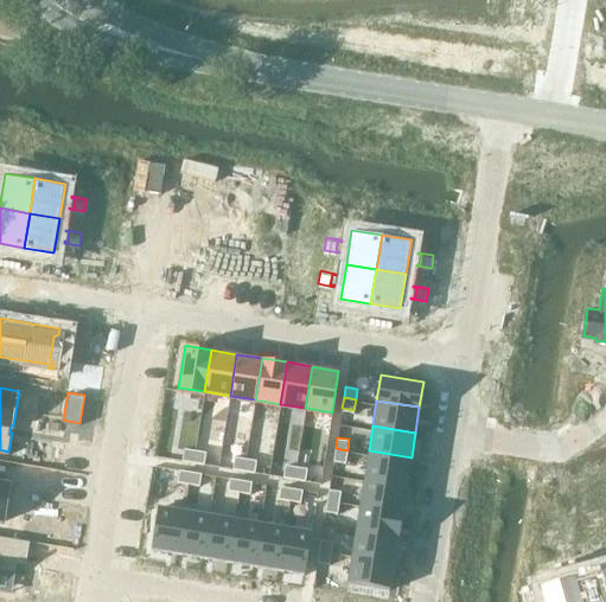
[(184,447),(183,459),(193,461),(196,448),(184,447)]
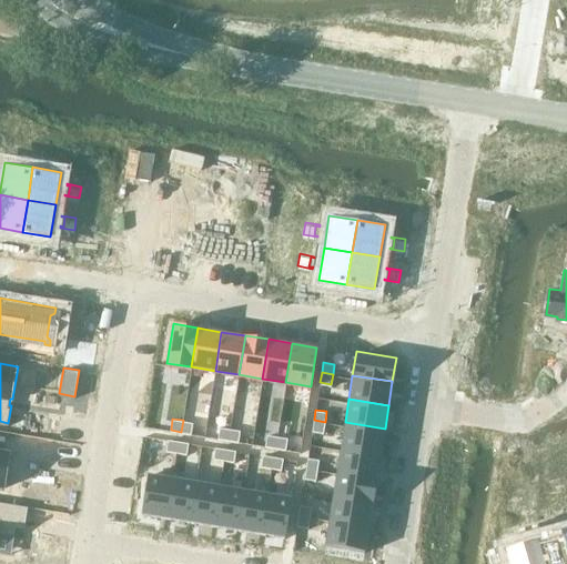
[(183,420),(181,432),(191,433),(193,422),(183,420)]
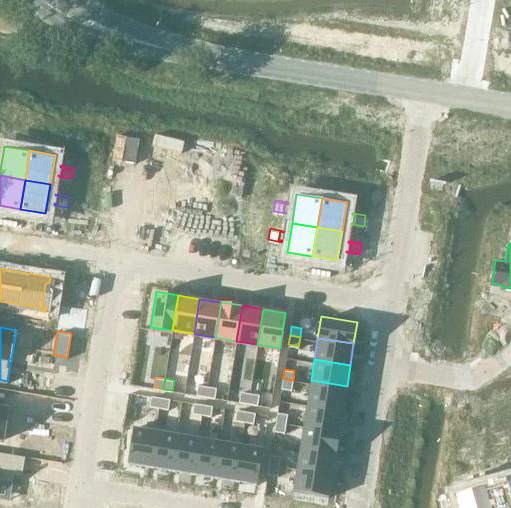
[(283,378),(281,387),(291,389),(293,380),(283,378)]
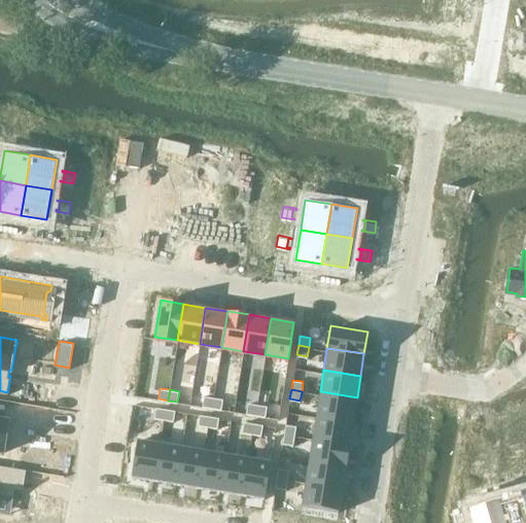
[(320,391),(316,414),(353,419),(357,397),(320,391)]
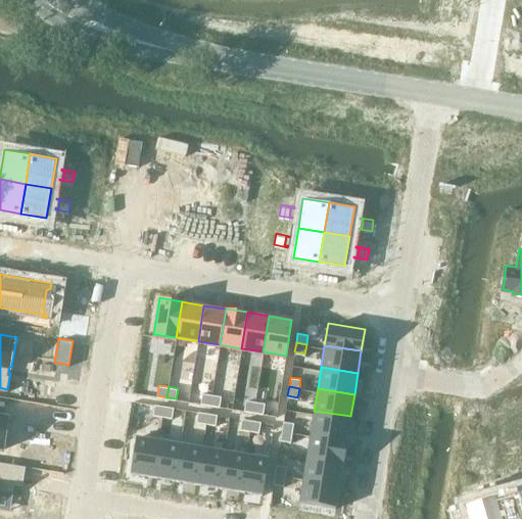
[(202,392),(200,403),(209,404),(211,393),(202,392)]
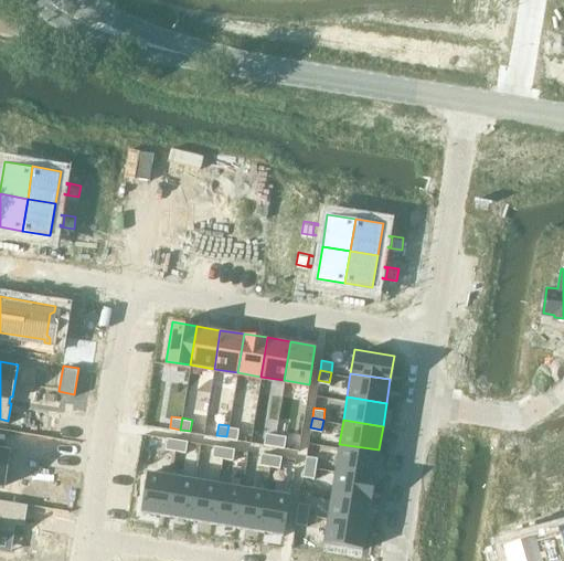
[(229,425),(226,436),(237,438),(238,427),(229,425)]
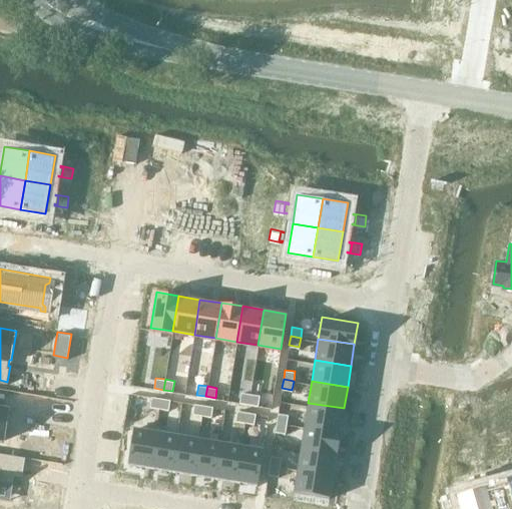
[(241,392),(239,402),(248,403),(250,393),(241,392)]
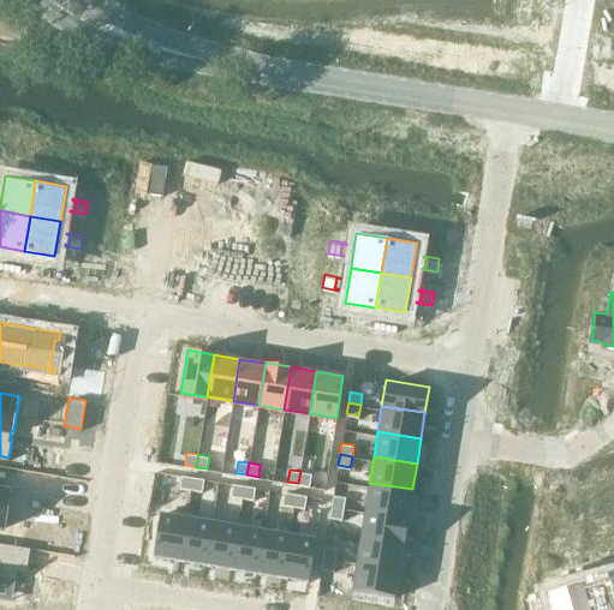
[(300,471),(298,483),(309,485),(311,472),(300,471)]
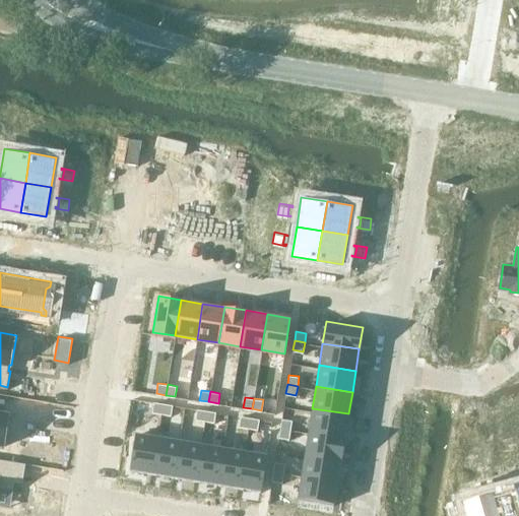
[(154,401),(152,411),(161,412),(164,402),(154,401)]
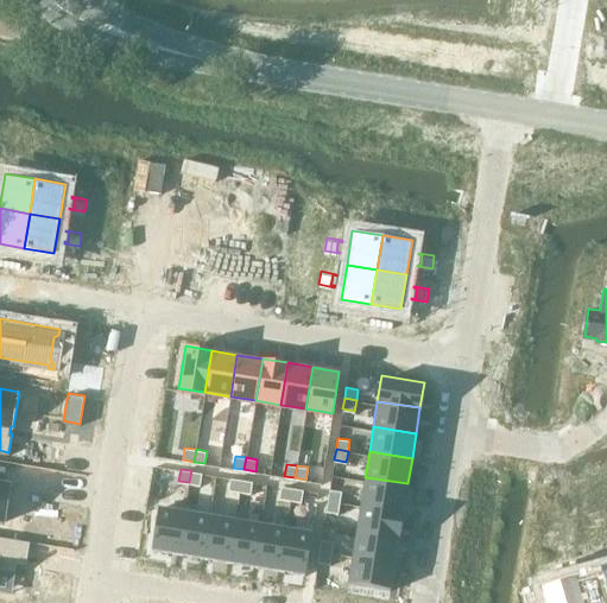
[(191,470),(189,482),(200,484),(202,473),(191,470)]
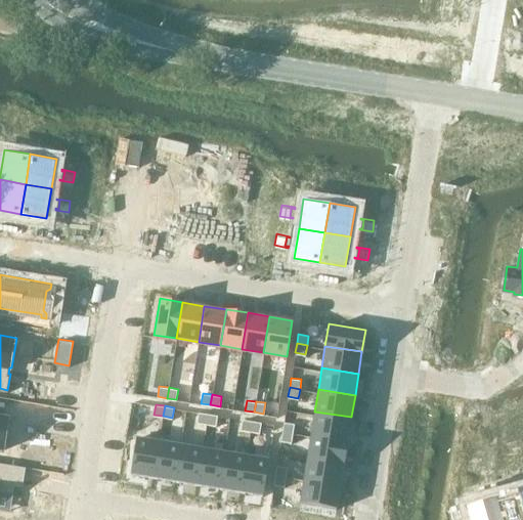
[(199,412),(197,422),(207,423),(208,413),(199,412)]
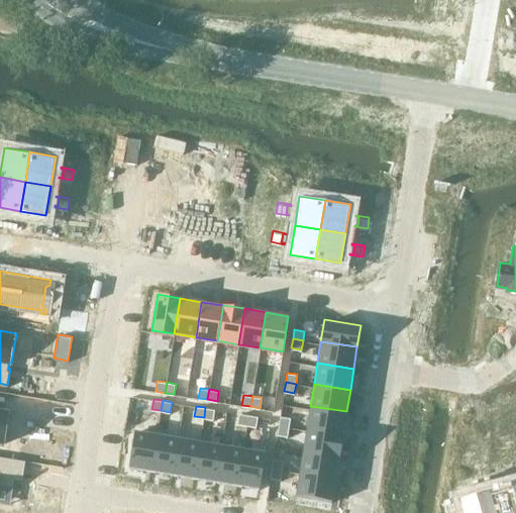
[(310,406),(307,427),(343,433),(346,411),(310,406)]
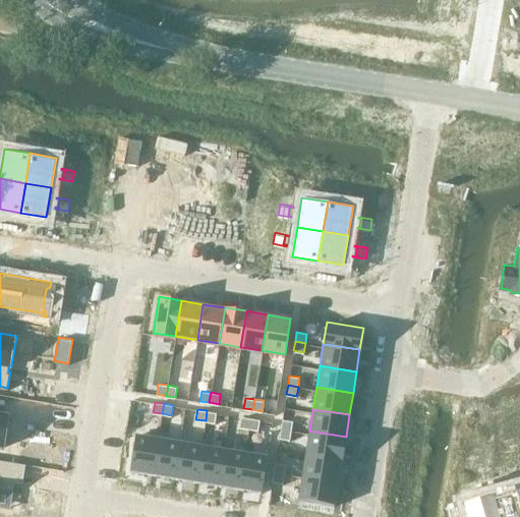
[(207,410),(206,420),(215,422),(216,412),(207,410)]
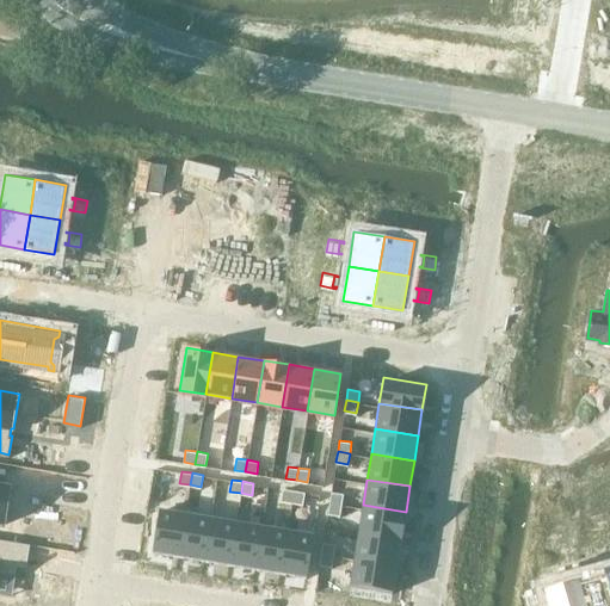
[(283,487),(281,500),(291,501),(294,489),(283,487)]
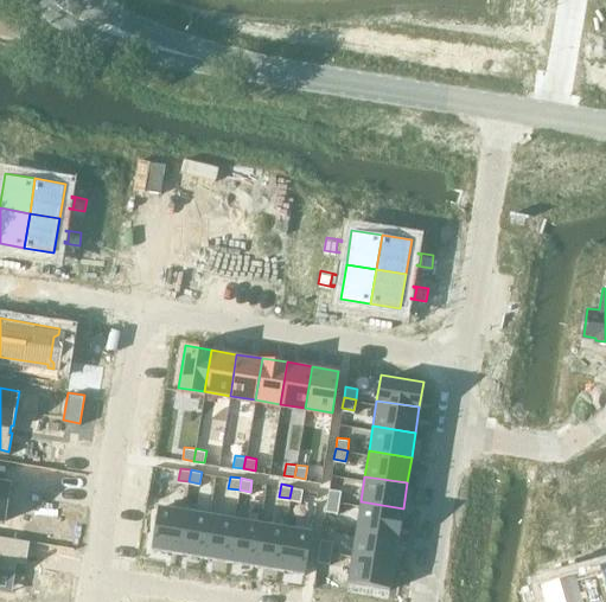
[(292,486),(289,498),(300,500),(303,487),(292,486)]
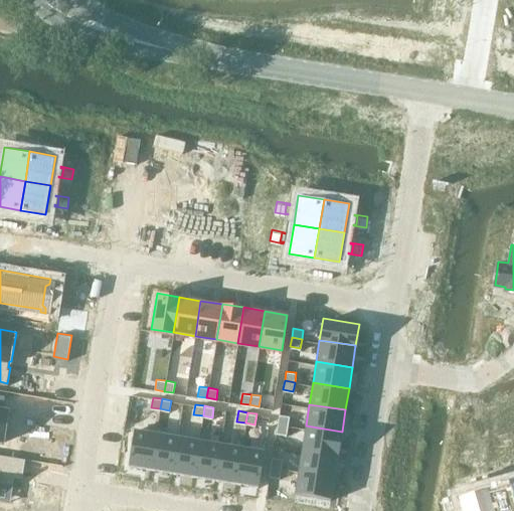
[(279,413),(278,423),(288,424),(289,415),(279,413)]
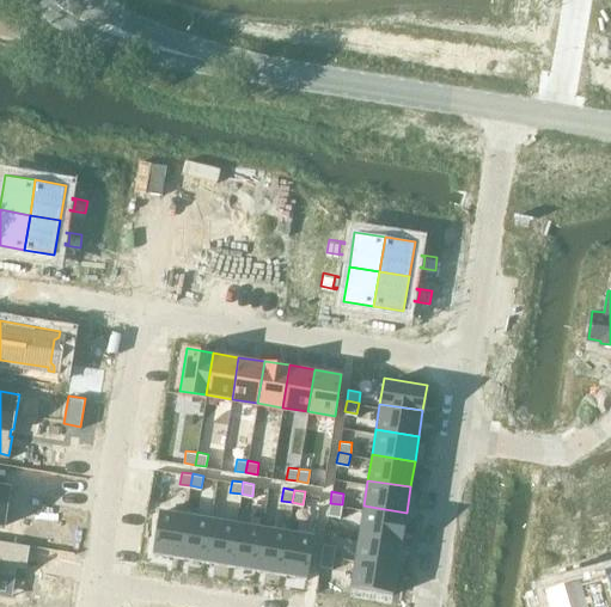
[(330,503),(328,514),(340,515),(342,504),(330,503)]
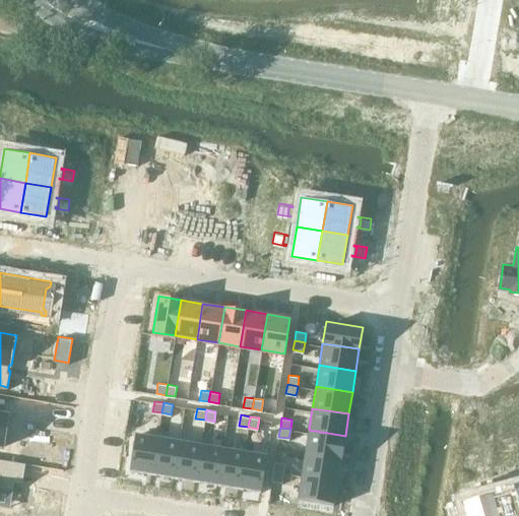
[(309,430),(305,451),(341,457),(345,436),(309,430)]
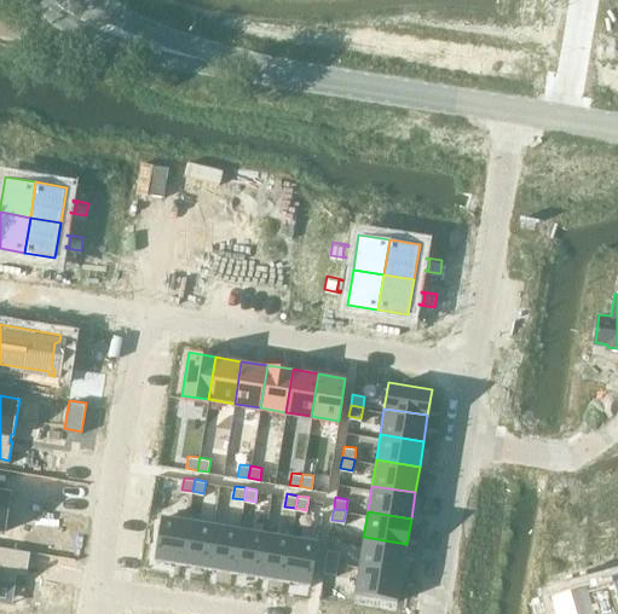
[(162,515),(155,557),(182,562),(189,520),(162,515)]
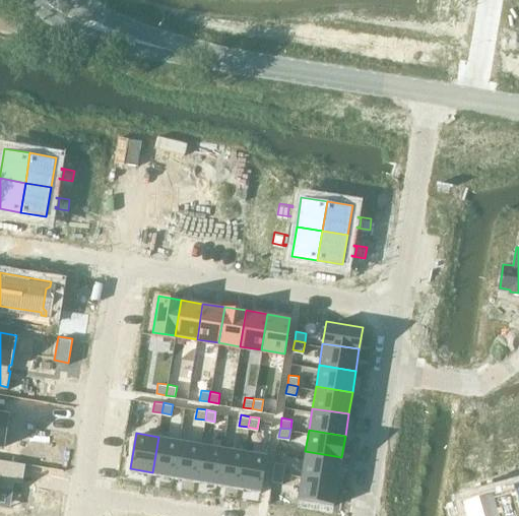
[(158,437),(152,472),(175,476),(180,440),(158,437)]
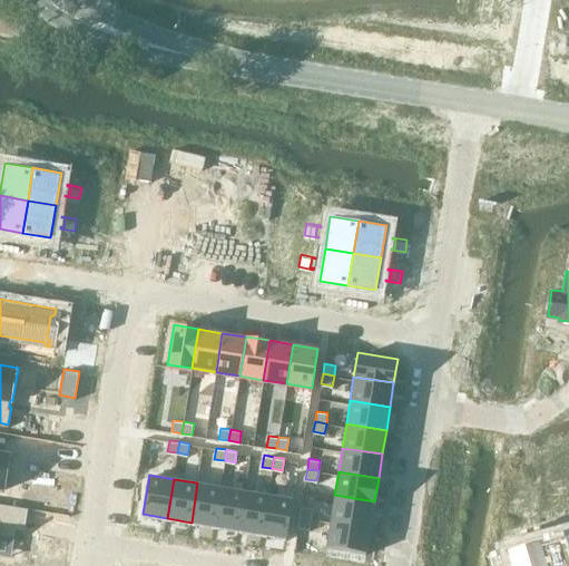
[(197,482),(192,523),(215,526),(222,487),(197,482)]
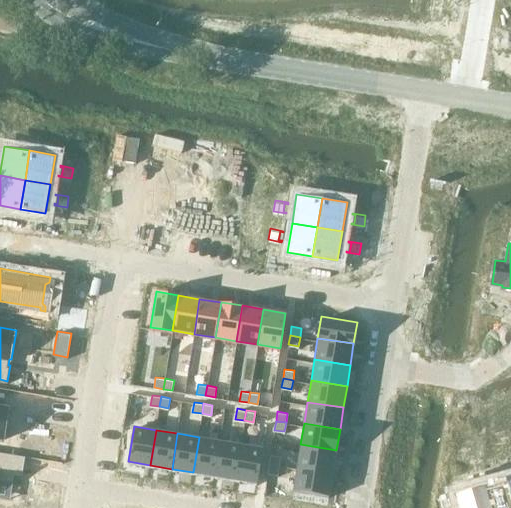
[(199,437),(193,472),(214,475),(220,440),(199,437)]
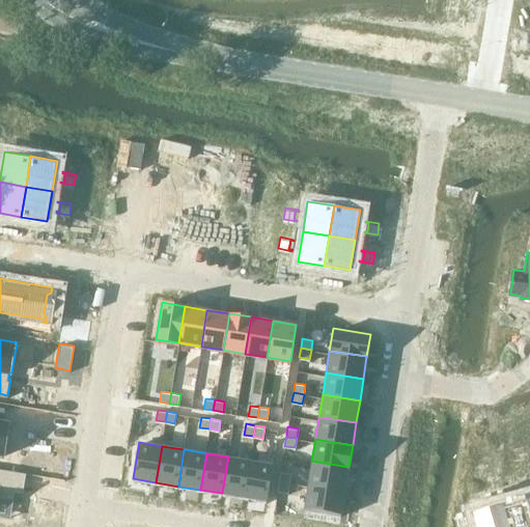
[(228,456),(222,493),(245,497),(250,461),(228,456)]
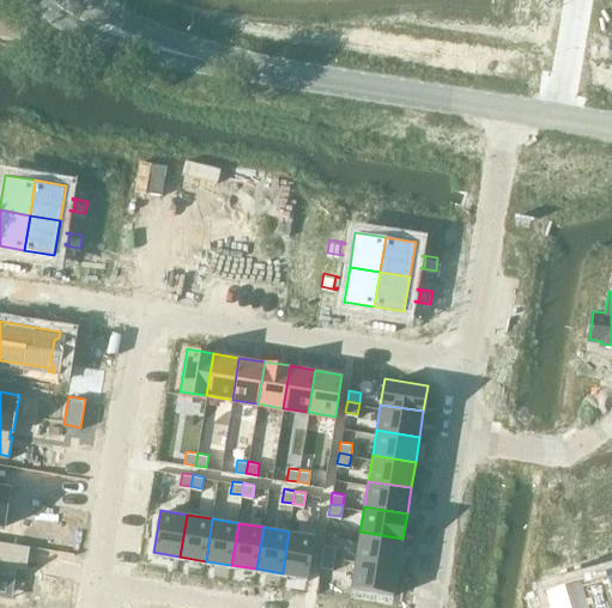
[(289,532),(283,573),(309,578),(316,535),(289,532)]
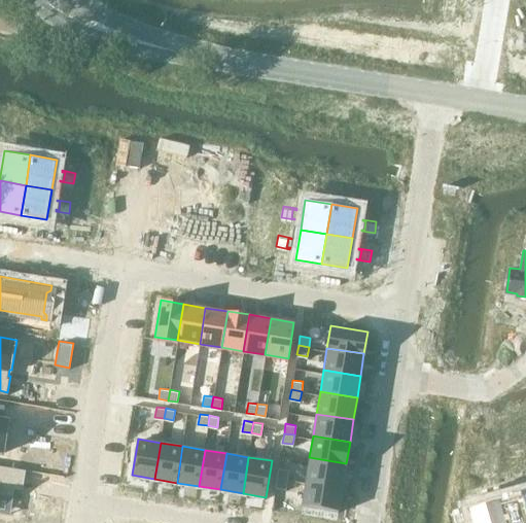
[(309,457),(306,480),(343,485),(346,463),(309,457)]
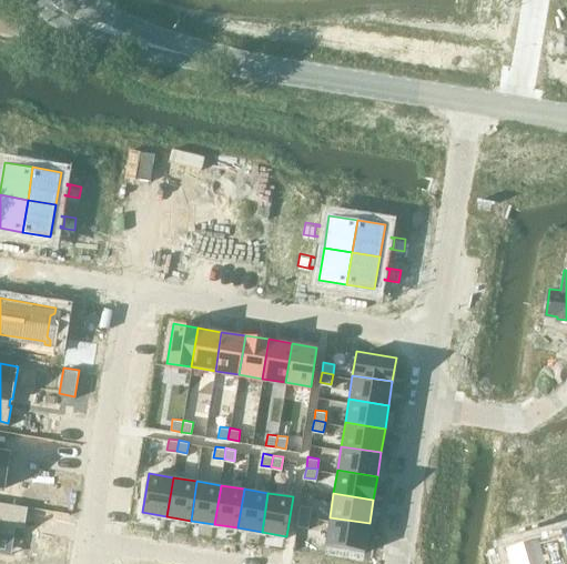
[(0,533),(12,535),(14,524),(23,525),(27,506),(0,502),(0,533)]
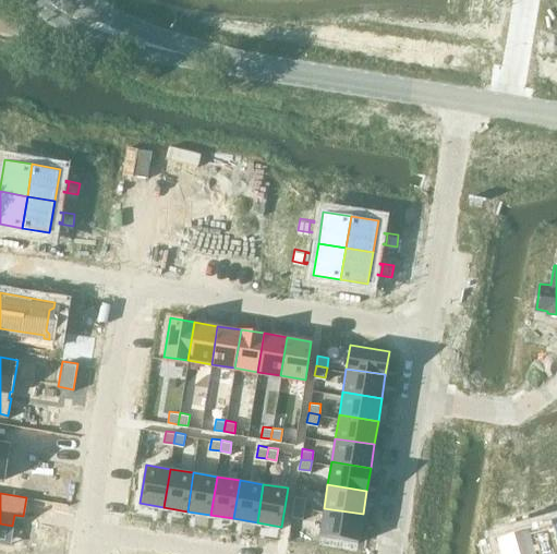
[(294,495),(293,505),(304,507),(305,497),(294,495)]
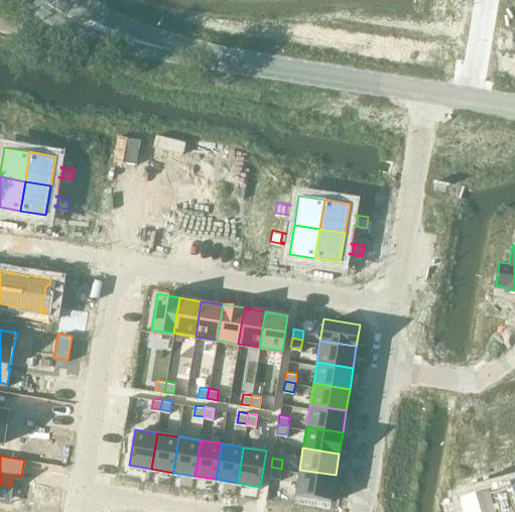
[(271,467),(269,476),(280,478),(281,469),(271,467)]
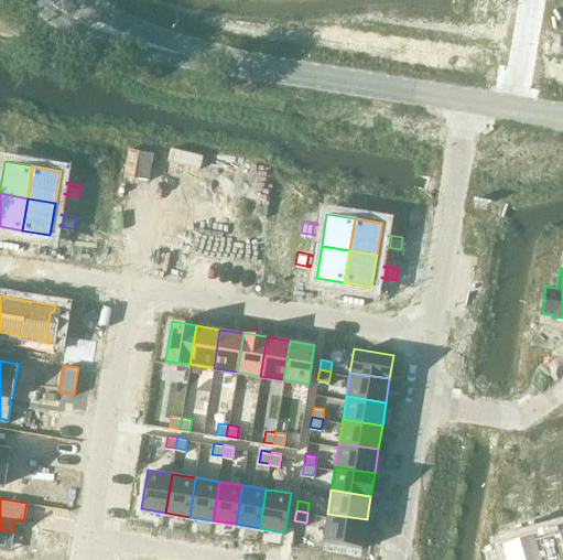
[(327,514),(324,537),(363,544),(367,519),(327,514)]
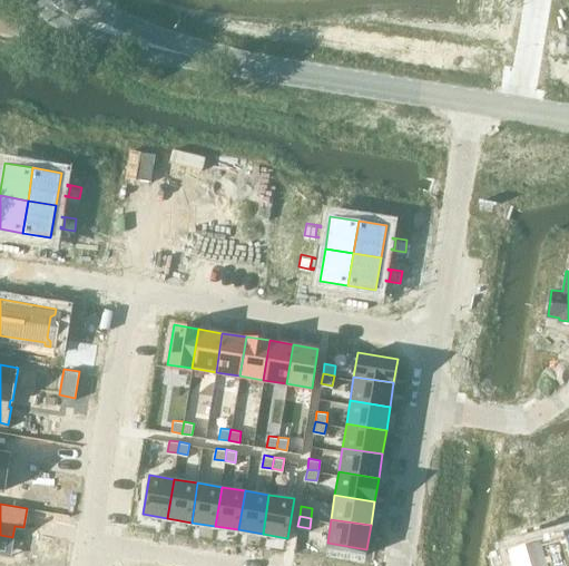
[(541,540),(508,550),(511,565),(568,565),(568,533),(565,534),(563,538),(543,545),(541,540)]
